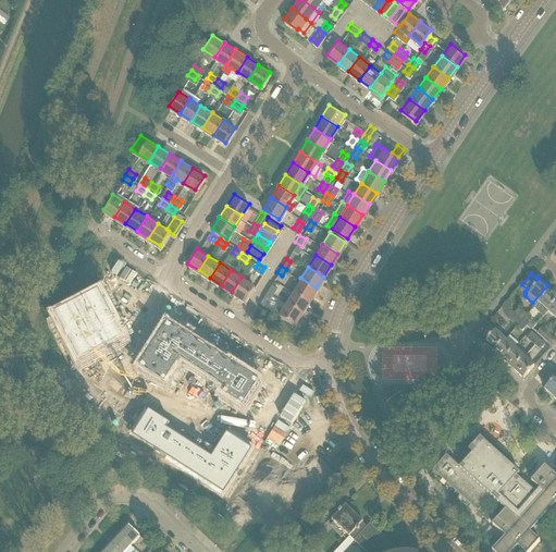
[(242,277),(232,292),(244,299),(254,284),(242,277)]
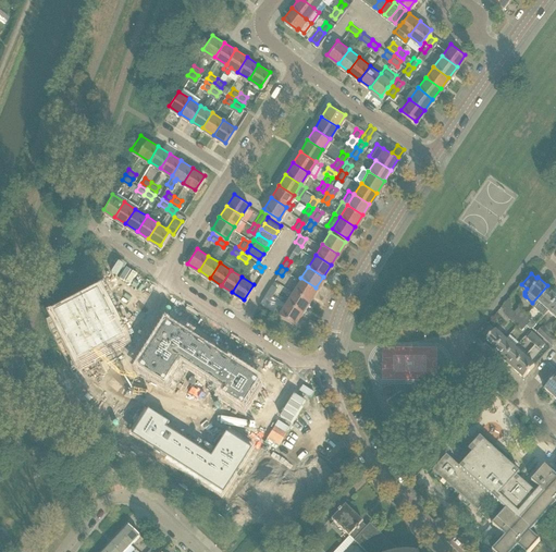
[(300,278),(294,290),(309,299),(316,287),(300,278)]
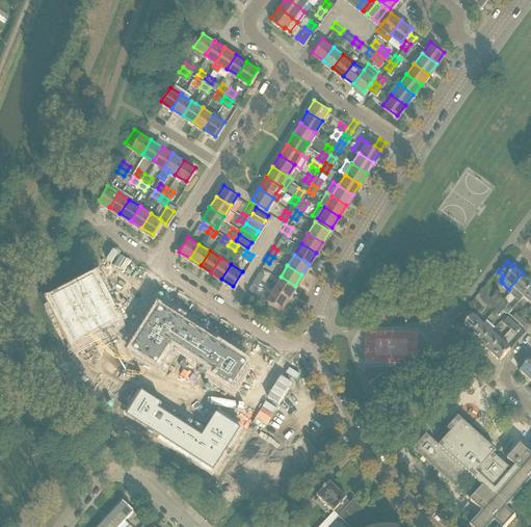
[(259,268),(255,275),(260,279),(264,271),(259,268)]
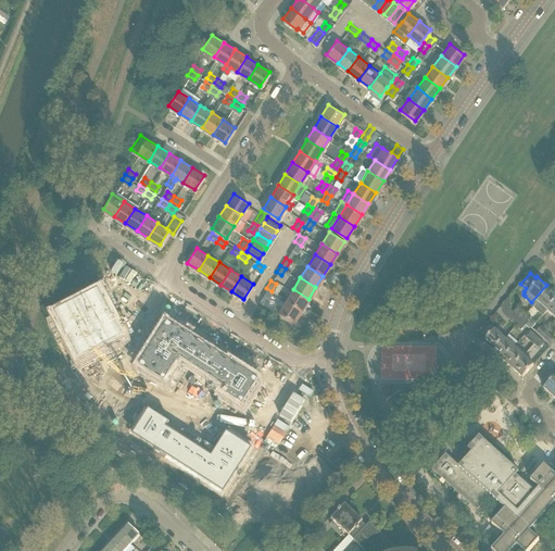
[(531,302),(541,311),(545,305),(554,295),(554,291),(546,285),(531,302)]
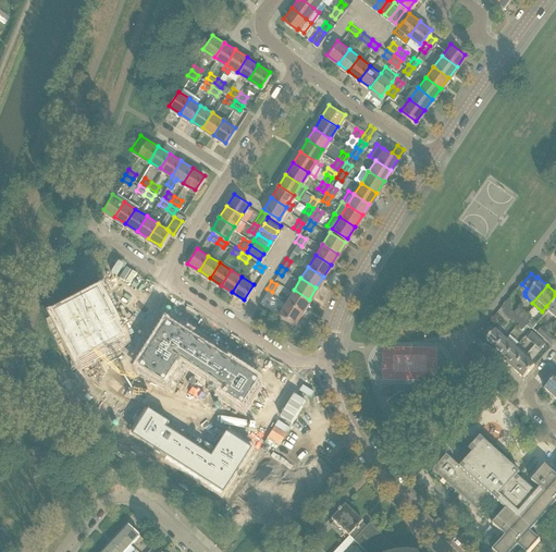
[(54,315),(63,331),(71,345),(78,362),(79,362),(93,354),(98,352),(110,345),(112,348),(121,344),(125,342),(116,324),(112,317),(115,315),(113,310),(110,313),(97,287),(88,292),(84,295),(85,298),(54,315)]
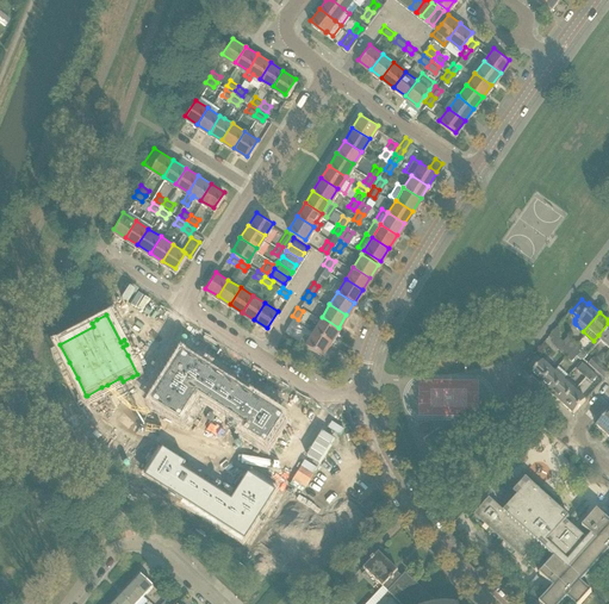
[(298,319),(292,316),(287,323),(293,327),(298,319)]
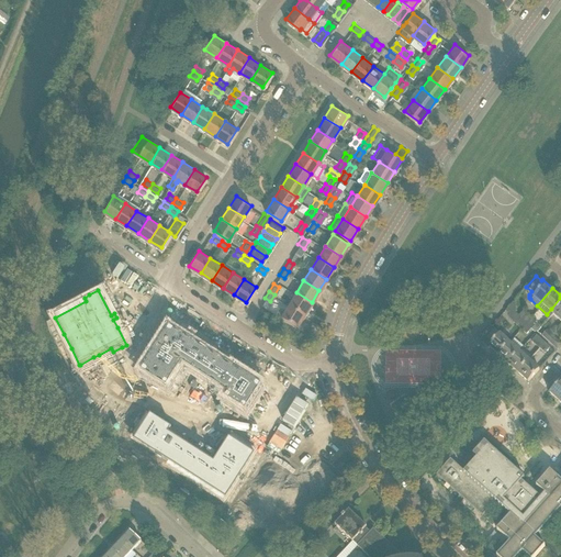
[(296,292),(289,303),(304,313),(312,302),(296,292)]
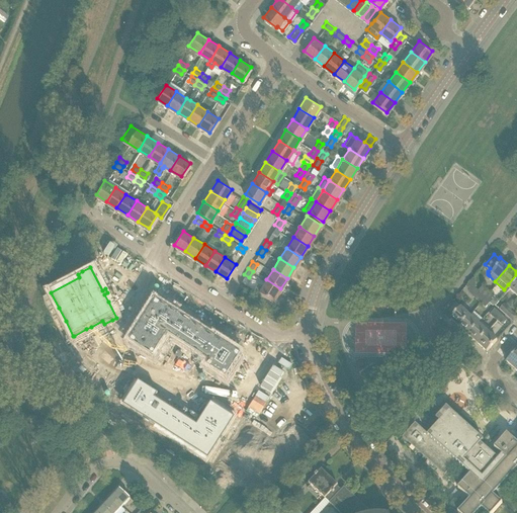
[(516,274),(508,284),(516,292),(516,274)]
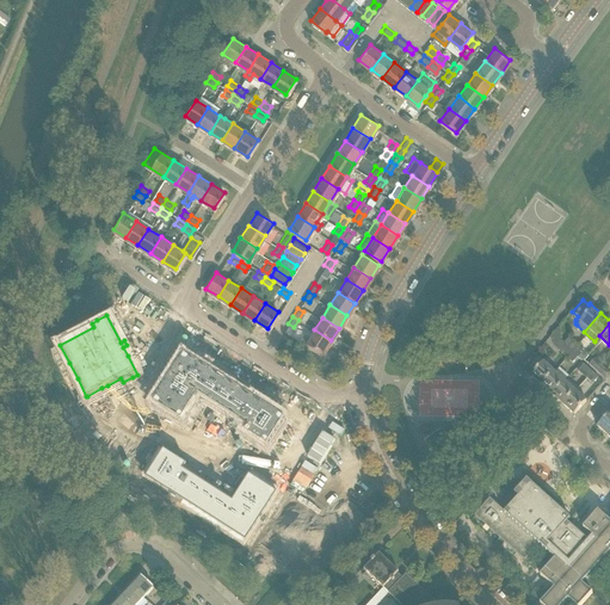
[(331,340),(314,329),(306,343),(322,353),(331,340)]
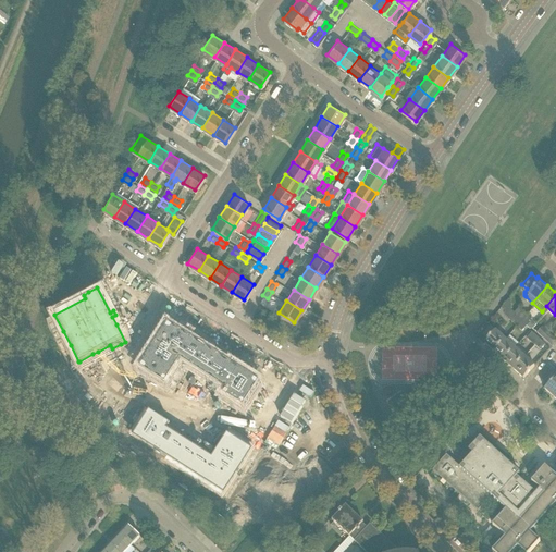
[(517,303),(513,308),(520,316),(526,310),(520,306),(517,303)]
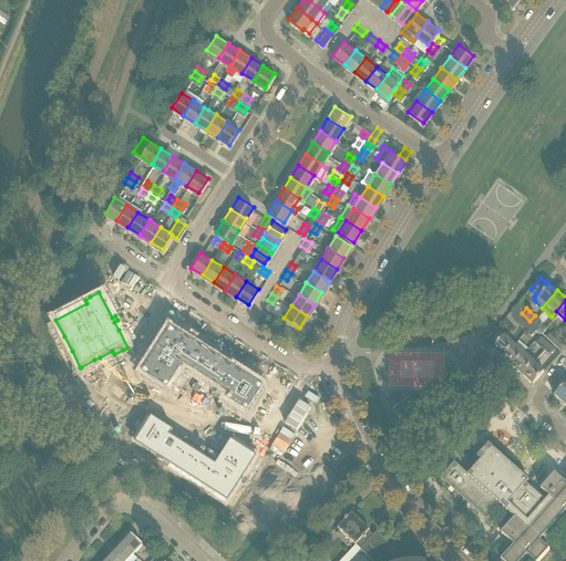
[(522,313),(516,319),(525,326),(530,321),(522,313)]
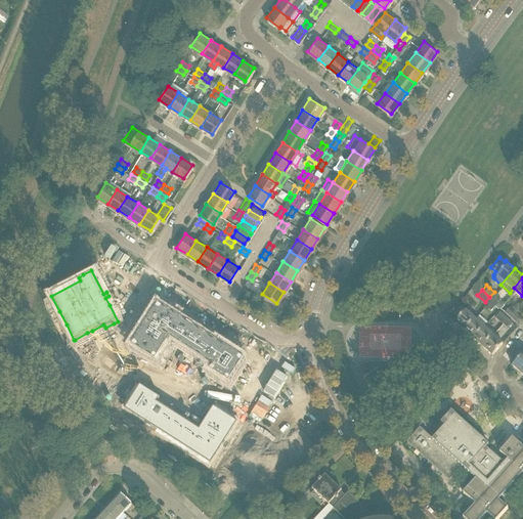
[(494,292),(489,297),(494,301),(498,297),(494,292)]
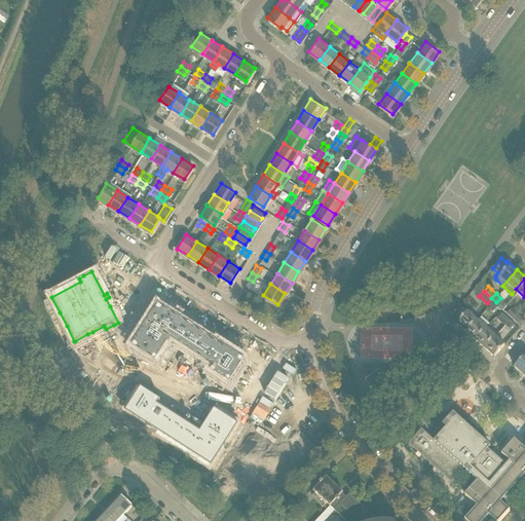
[(491,298),(487,303),(492,307),(496,302),(491,298)]
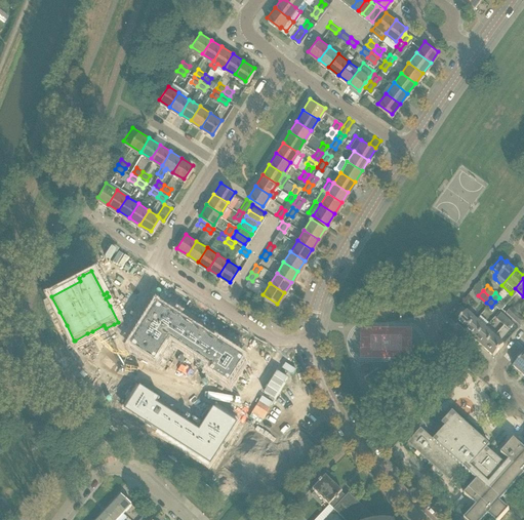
[(454,318),(464,327),(475,315),(467,308),(460,302),(453,310),(458,315),(454,318)]
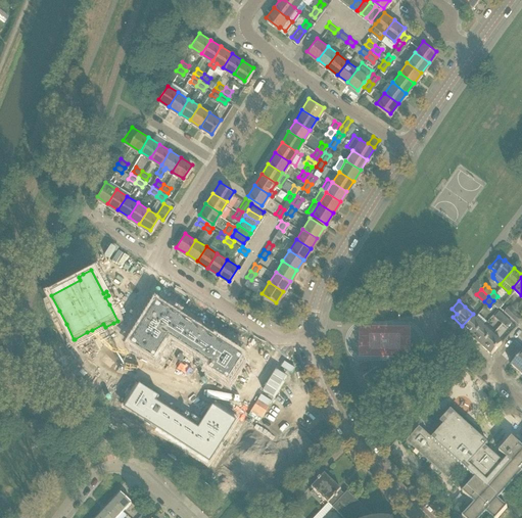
[(140,328),(131,343),(154,359),(169,336),(211,363),(208,368),(228,380),(228,379),(242,357),(243,356),(224,343),(217,339),(173,312),(157,301),(147,317),(145,320),(142,319),(140,323),(142,324),(140,328)]
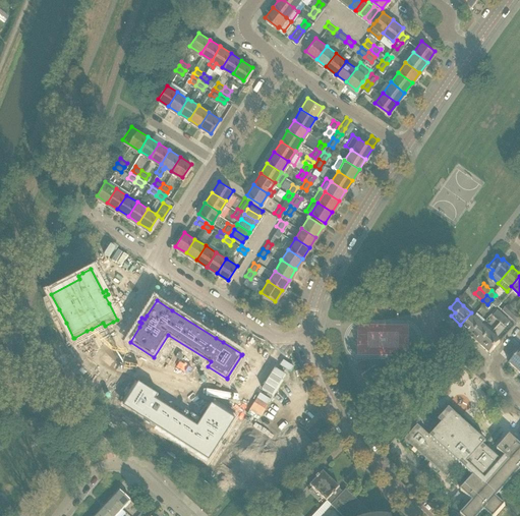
[(501,306),(506,310),(511,305),(506,301),(501,306)]
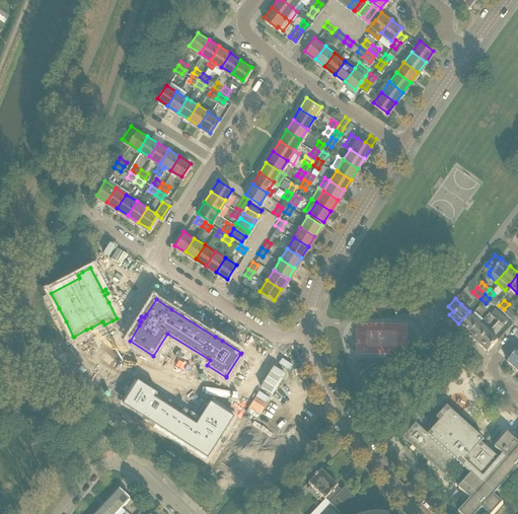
[(495,304),(490,310),(498,317),(503,312),(498,307),(495,304)]
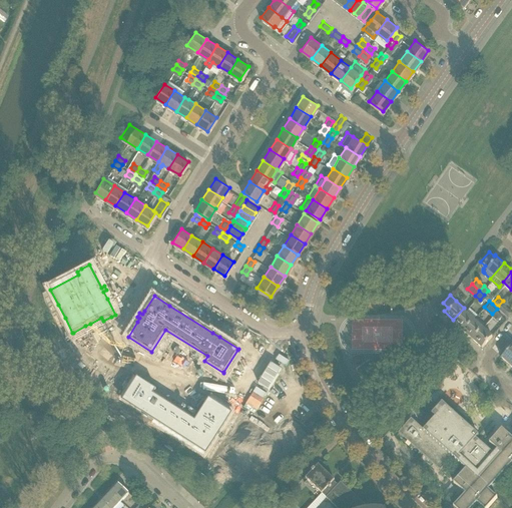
[(511,309),(503,301),(498,306),(507,314),(511,309)]
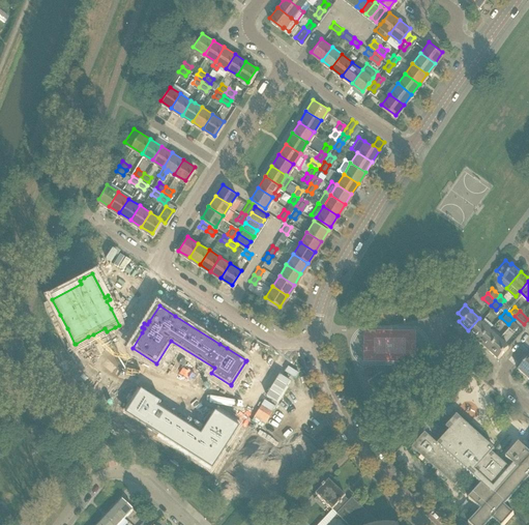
[(468,330),(477,339),(489,326),(479,318),(468,330)]
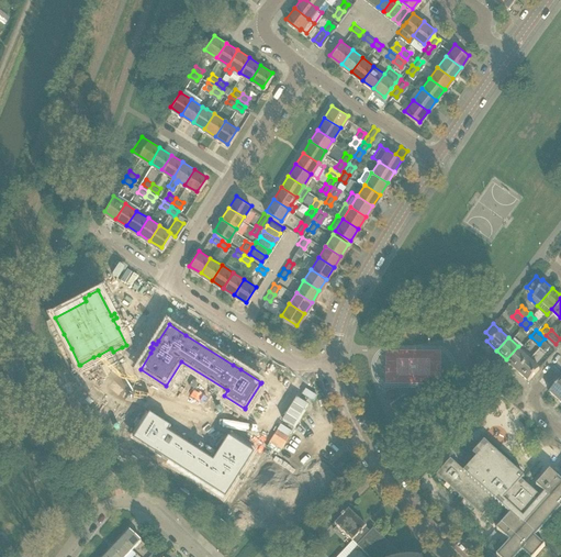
[(545,338),(539,344),(543,348),(548,343),(549,342),(545,338)]
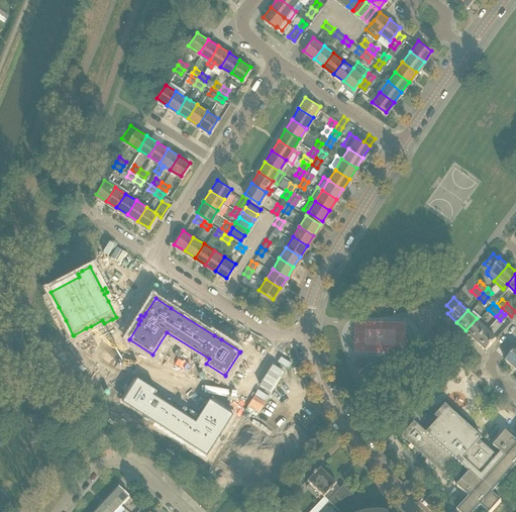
[(466,330),(475,338),(486,326),(477,318),(466,330)]
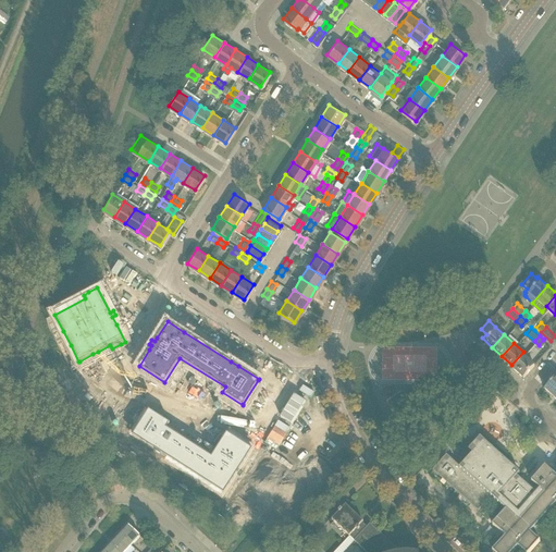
[(523,352),(511,365),(522,373),(533,360),(523,352)]
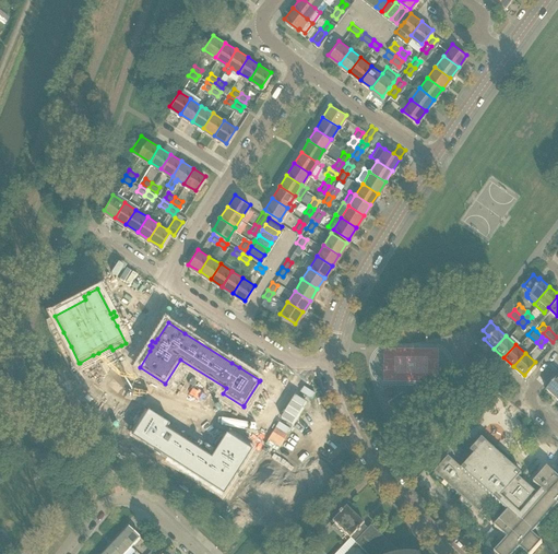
[(557,370),(545,386),(556,395),(557,391),(557,370)]
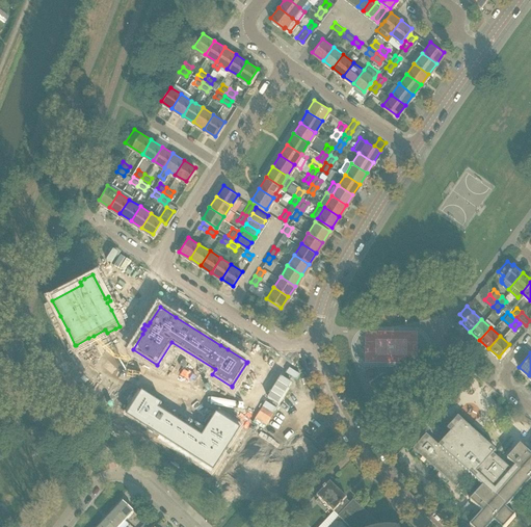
[(126,413),(145,425),(153,430),(177,446),(193,456),(196,458),(213,469),(222,453),(226,449),(229,451),(231,447),(228,445),(231,442),(240,426),(216,411),(202,433),(158,406),(161,401),(141,389),(126,413)]
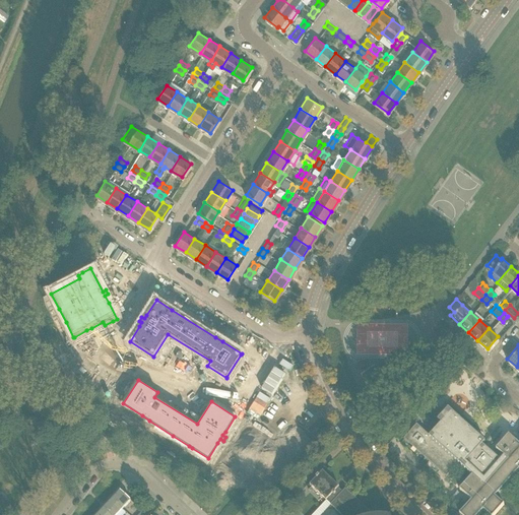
[(518,440),(508,431),(495,445),(497,447),(494,451),(481,440),(484,437),(447,404),(437,415),(440,419),(429,432),(415,420),(403,434),(445,472),(457,459),(471,472),(459,486),(471,496),(459,510),(464,514),(472,514),(482,505),(492,513),(503,501),(494,493),(518,464),(518,440)]
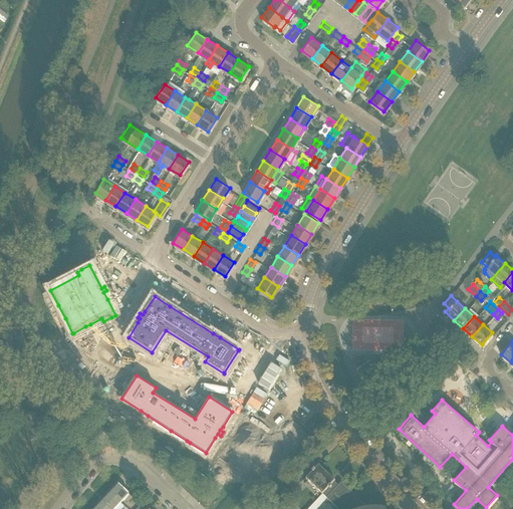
[(371,508),(369,508),(367,508),(363,508),(363,506),(366,503),(340,478),(336,482),(332,478),(334,477),(318,462),(305,475),(321,490),(322,490),(326,493),(325,494),(341,508),(371,508)]
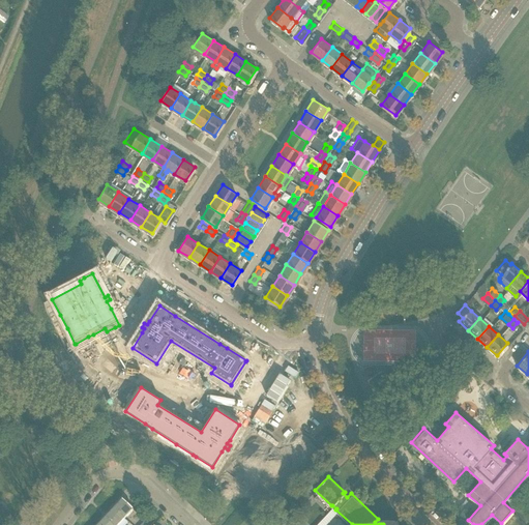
[(122,496),(114,504),(124,514),(133,505),(122,496)]
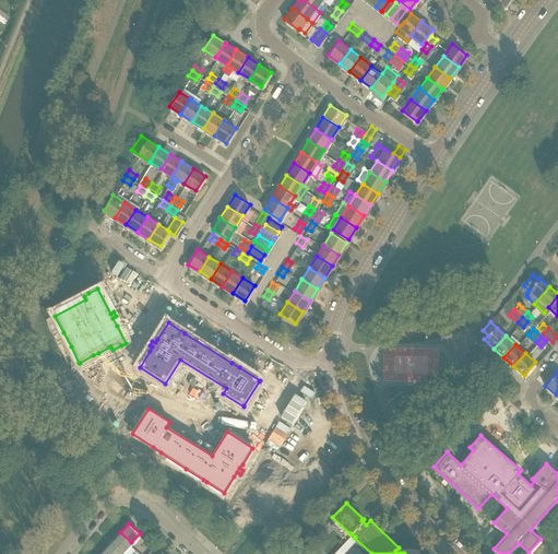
[(120,532),(111,541),(122,552),(131,542),(120,532)]
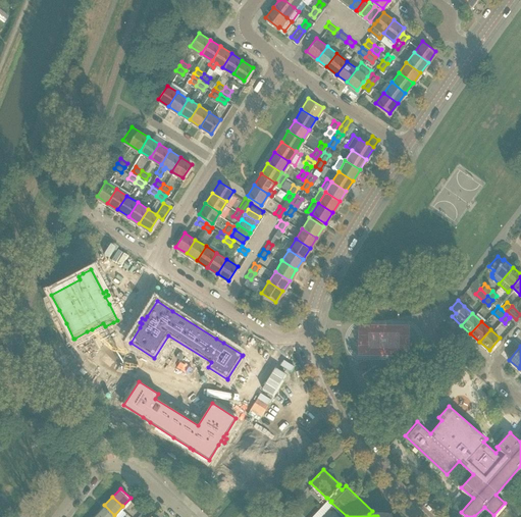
[(104,505),(96,514),(99,516),(111,516),(114,515),(104,505)]
